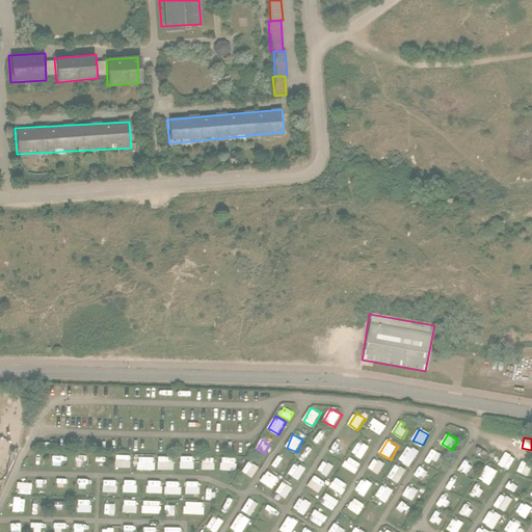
[(353,453),(364,458),(370,447),(361,441),(353,453)]
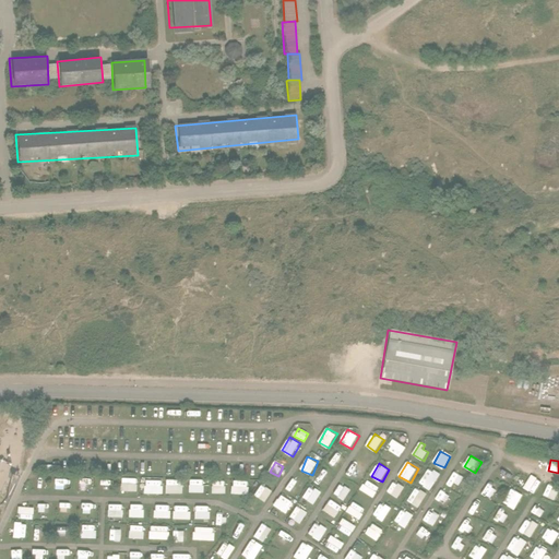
[(429,468),(420,483),(431,489),(440,475),(429,468)]
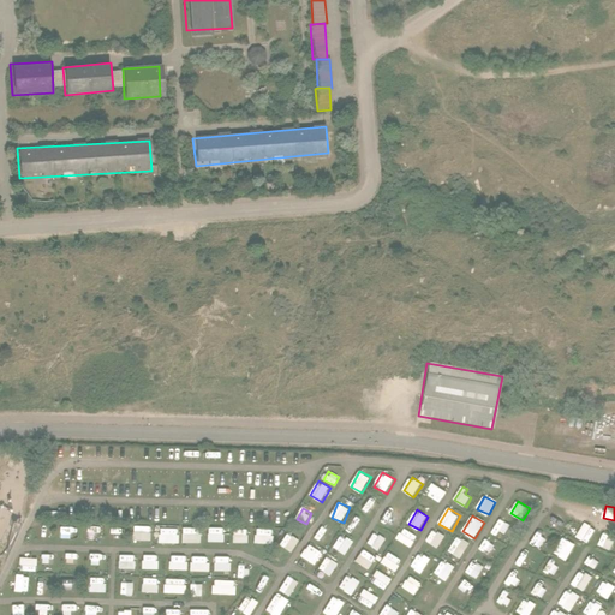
[(153,541),(153,525),(136,525),(135,539),(153,541)]
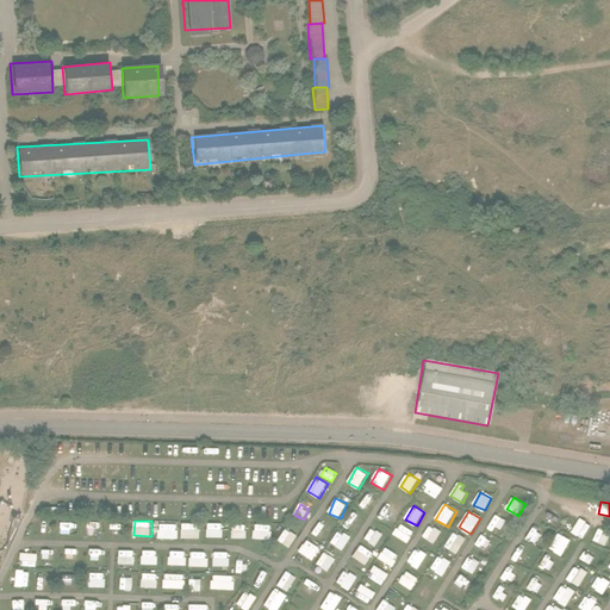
[(160,539),(179,539),(179,523),(160,523),(160,539)]
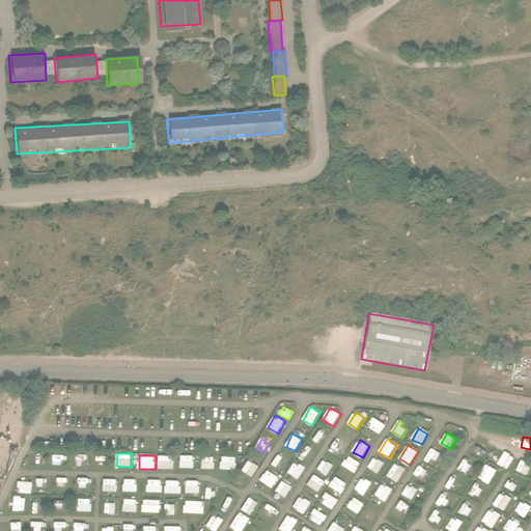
[(159,469),(174,469),(174,455),(159,455),(159,469)]
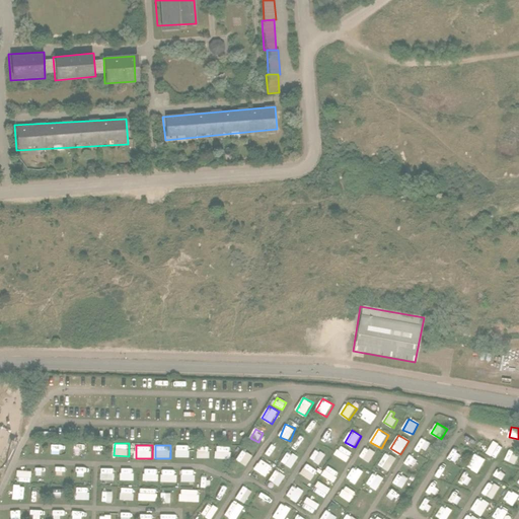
[(176,457),(191,457),(191,445),(177,445),(176,457)]
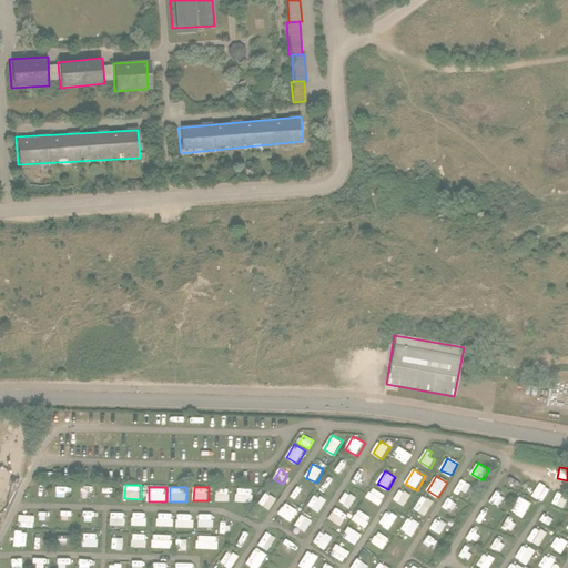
[(374,487),(367,498),(381,506),(387,495),(374,487)]
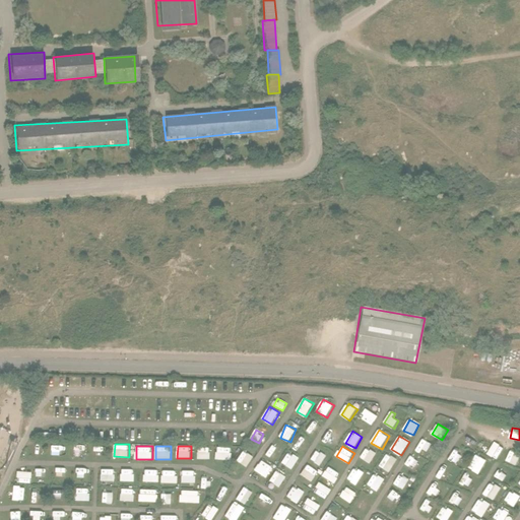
[(210,459),(210,447),(199,447),(198,458),(210,459)]
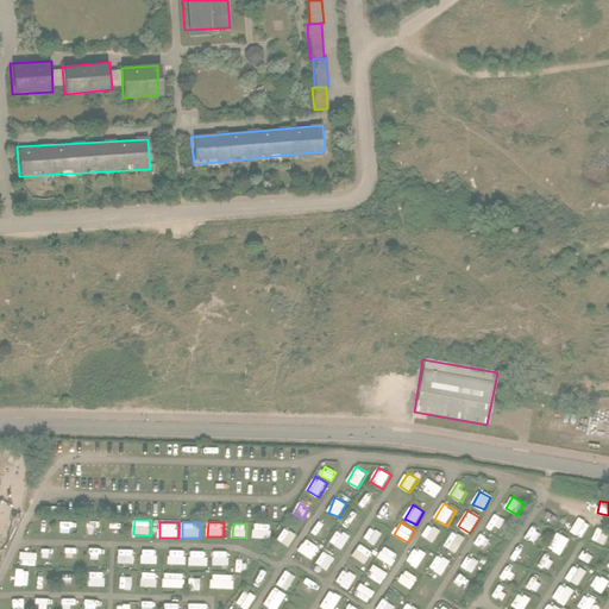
[(255,523),(255,538),(271,539),(272,523),(255,523)]
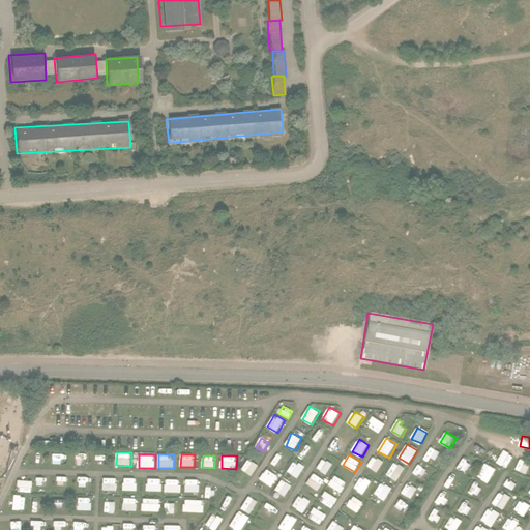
[(367,467),(378,473),(385,462),(375,455),(367,467)]
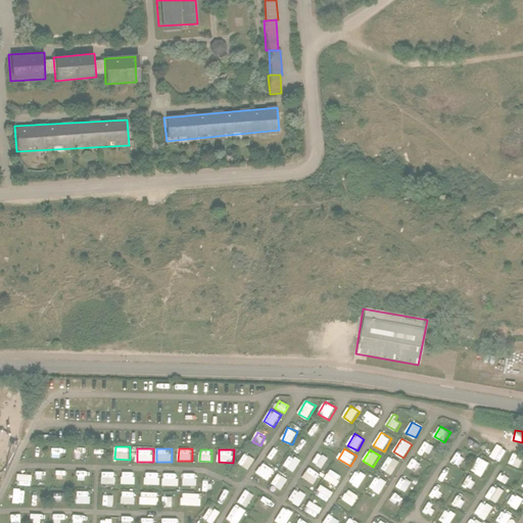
[(510,464),(520,468),(522,461),(522,455),(514,452),(510,464)]
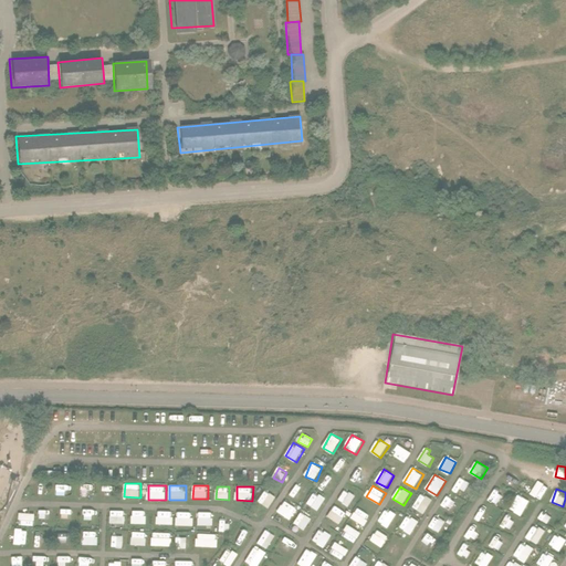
[(270,509),(276,496),(265,490),(259,502),(270,509)]
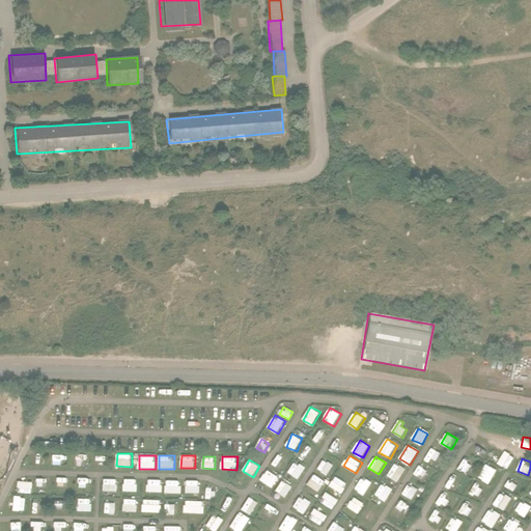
[(317,470),(328,475),(334,465),(324,459),(317,470)]
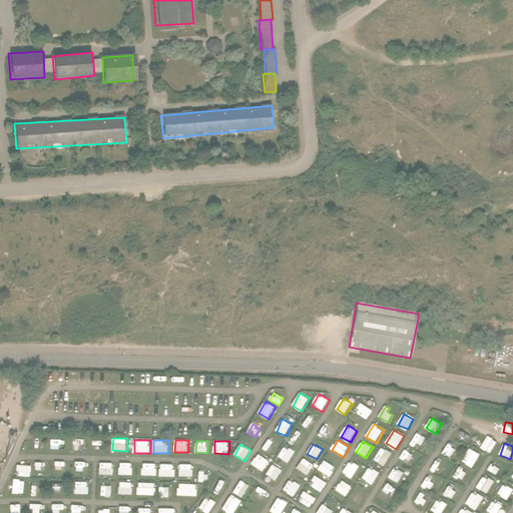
[(289,463),(296,452),(286,446),(279,457),(289,463)]
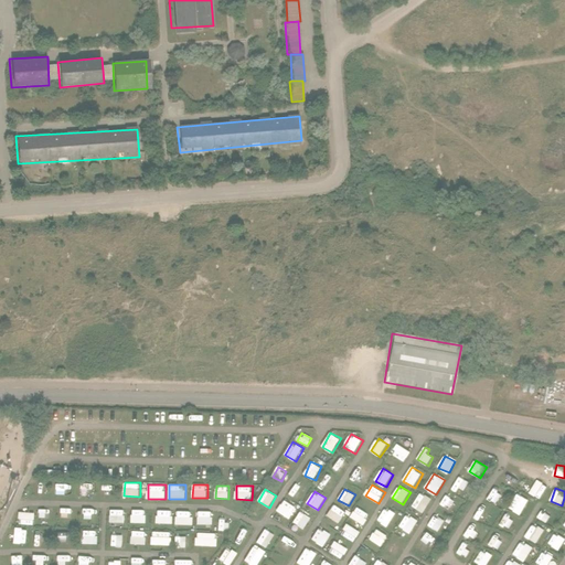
[(422,492),(413,507),(424,513),(433,500),(422,492)]
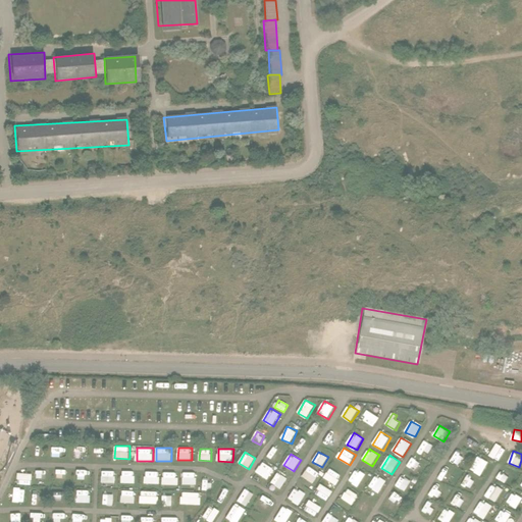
[(472,471),(483,476),(489,461),(478,456),(472,471)]
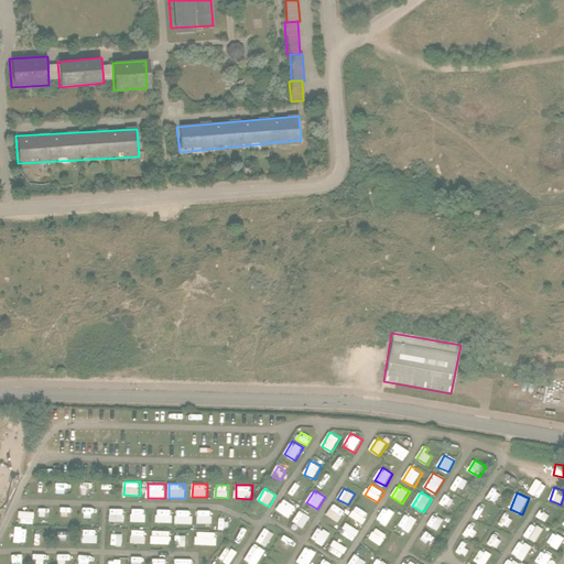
[(284,498),(277,510),(290,519),(297,507),(284,498)]
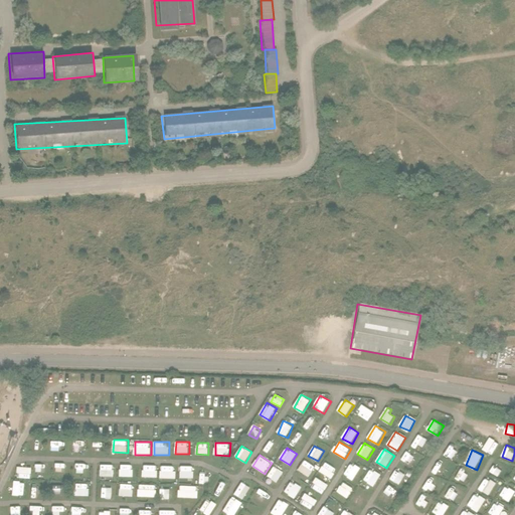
[(309,477),(316,467),(305,460),(299,470),(309,477)]
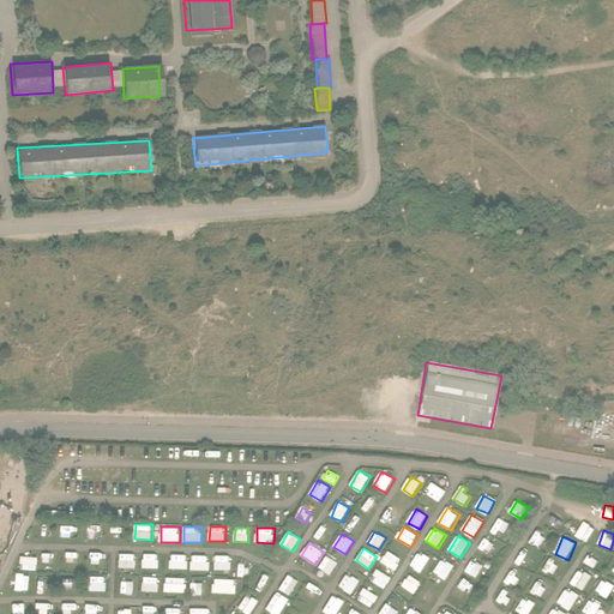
[(389,551),(381,563),(396,571),(403,559),(389,551)]
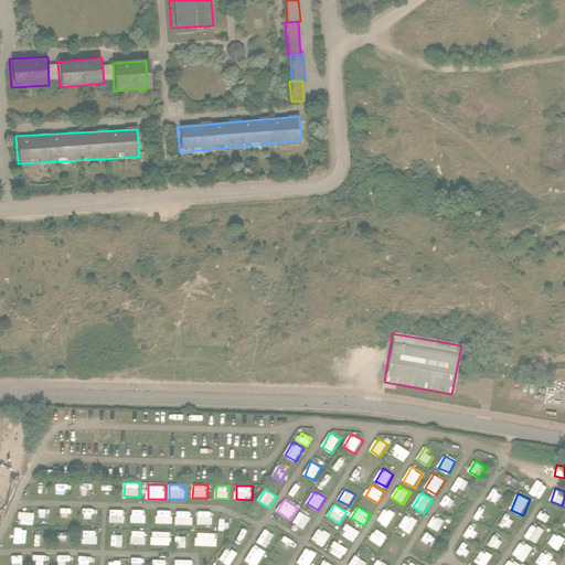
[(387,528),(397,515),(387,508),(377,520),(387,528)]
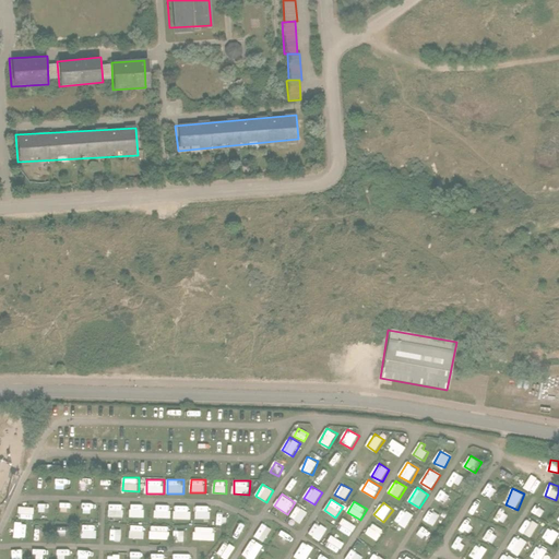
[(110,516),(123,516),(125,504),(110,504),(110,516)]
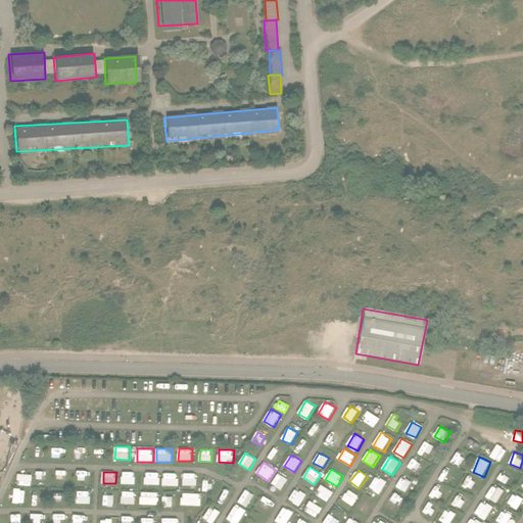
[(123,484),(140,484),(140,472),(123,472),(123,484)]
